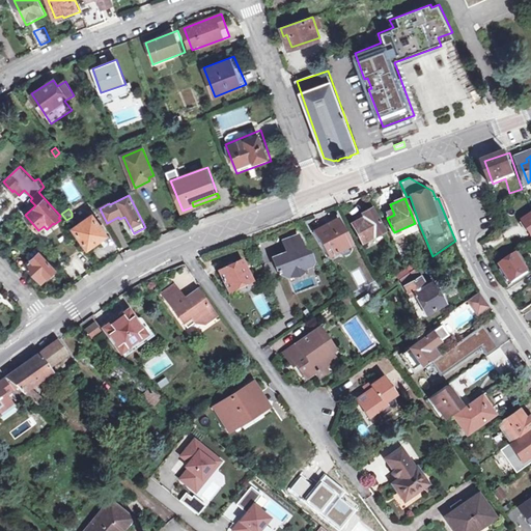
[(363,244),(385,232),(372,208),(360,215),(362,218),(351,224),(363,244)]
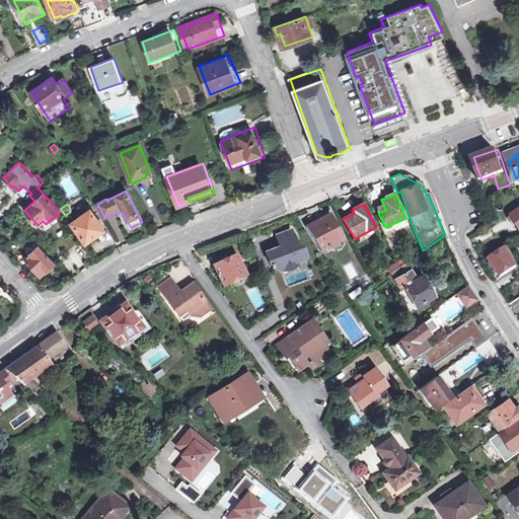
[(89,240),(97,236),(96,234),(104,229),(92,211),(83,216),(82,214),(79,216),(81,218),(73,222),(85,241),(89,239),(89,240)]
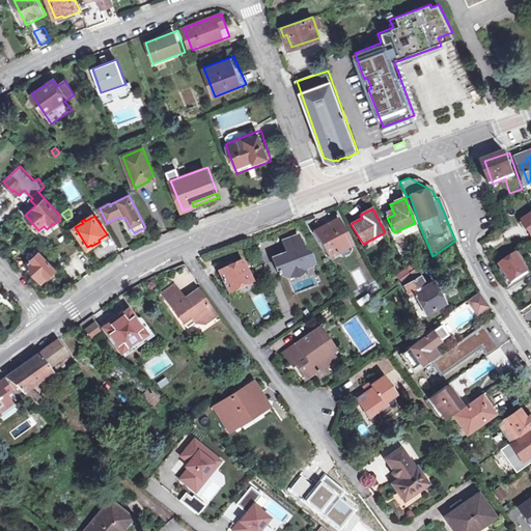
[(339,251),(353,244),(344,228),(340,229),(336,221),(316,230),(331,256),(339,251)]
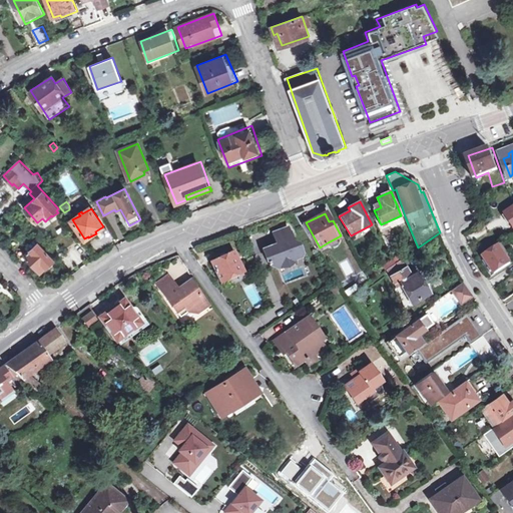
[(289,227),(274,232),(278,243),(264,249),(267,258),(269,257),(271,261),(269,262),(270,265),(272,265),(280,269),(296,263),(295,260),(302,257),(304,253),(300,243),(295,241),(289,227)]
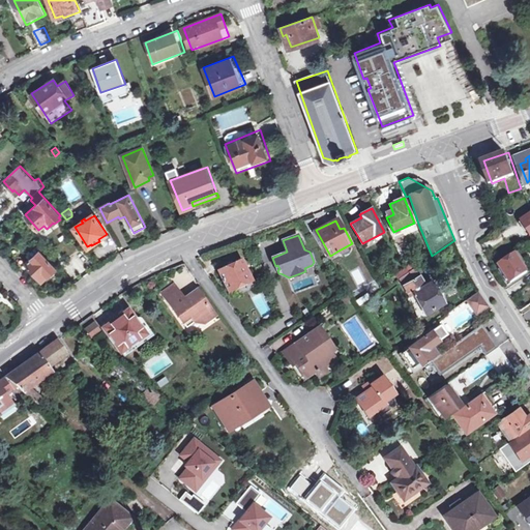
[(352,243),(339,251),(344,255),(351,251),(352,243)]
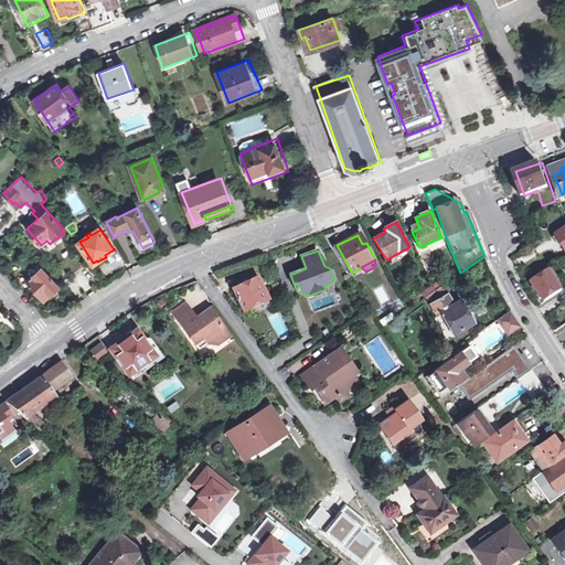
[(561,280),(553,268),(533,281),(546,301),(563,289),(558,283),(561,280)]
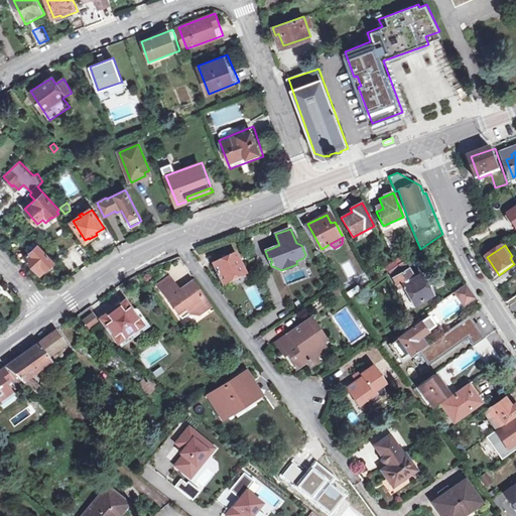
[(51,266),(55,263),(39,246),(26,257),(41,274),(51,265),(51,266)]
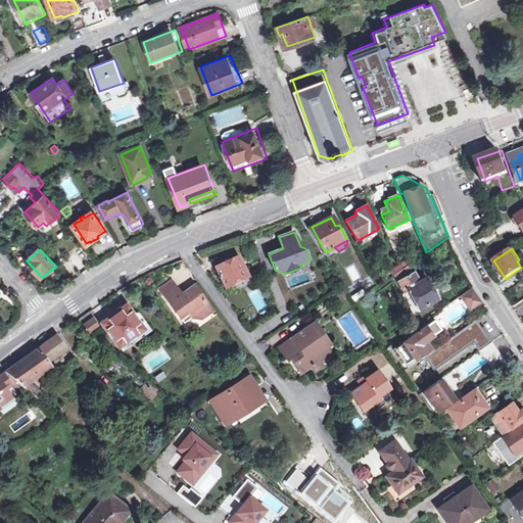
[(234,282),(248,275),(238,255),(217,267),(226,286),(234,282)]
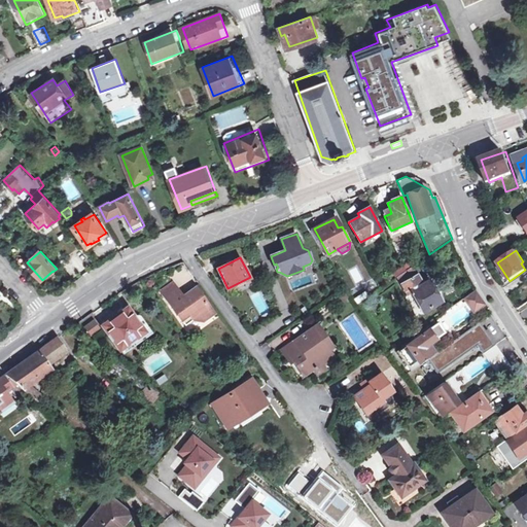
[(406,264),(394,272),(397,277),(409,269),(406,264)]
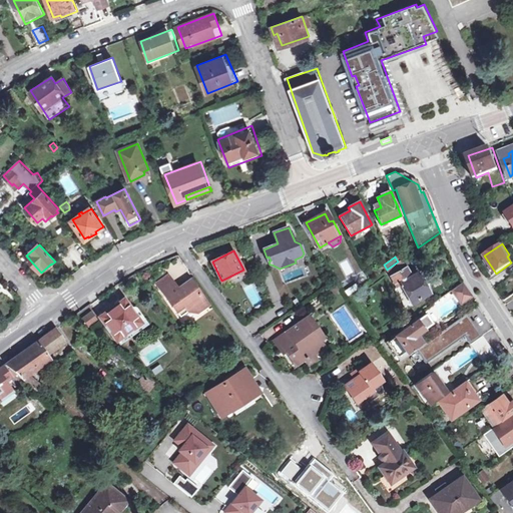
[(391,276),(398,288),(401,287),(412,305),(430,294),(417,273),(411,277),(405,268),(391,276)]
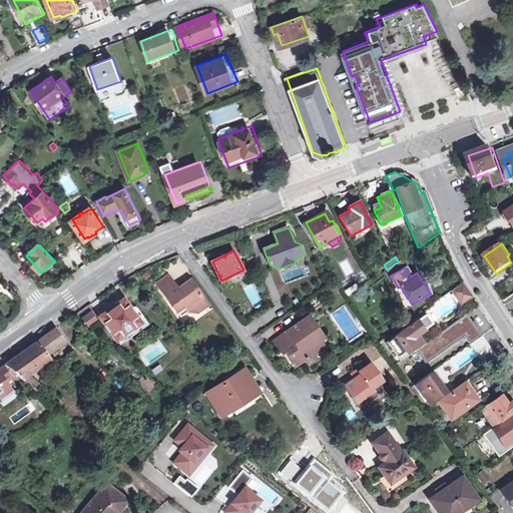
[(243,270),(229,277),(232,282),(245,275),(243,270)]
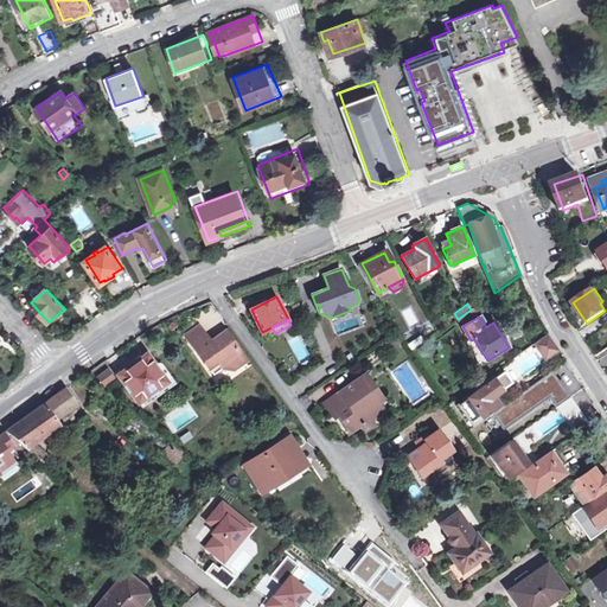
[(186,339),(191,345),(204,336),(199,328),(186,339)]
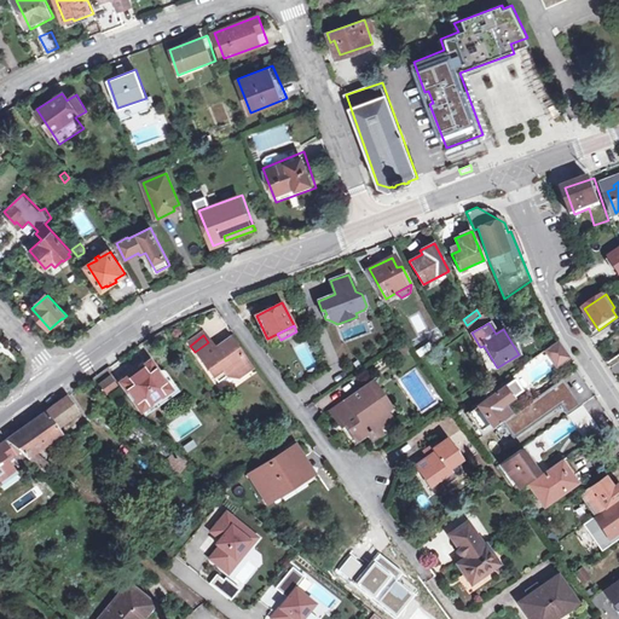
[(560,339),(547,350),(555,363),(560,359),(562,363),(572,356),(560,339)]
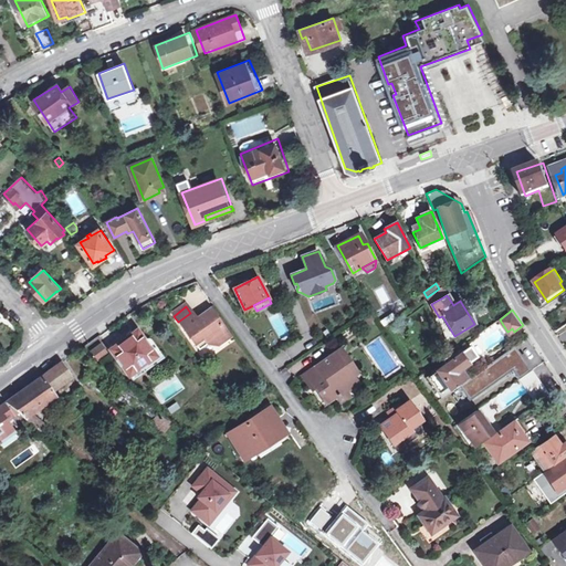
[(190,313),(178,322),(200,352),(208,345),(219,347),(230,339),(220,326),(221,322),(217,321),(210,312),(197,322),(190,313)]
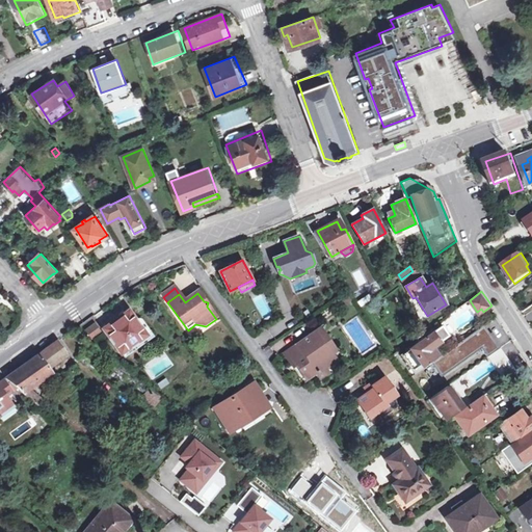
[(420,320),(427,316),(416,297),(413,298),(413,299),(420,320)]
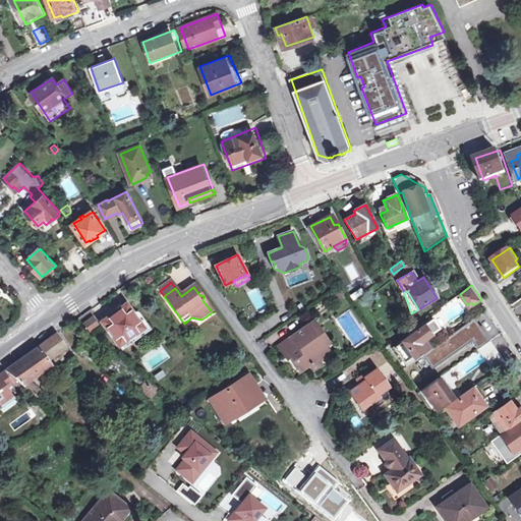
[(104,323),(119,344),(147,326),(139,315),(134,313),(129,305),(104,323)]
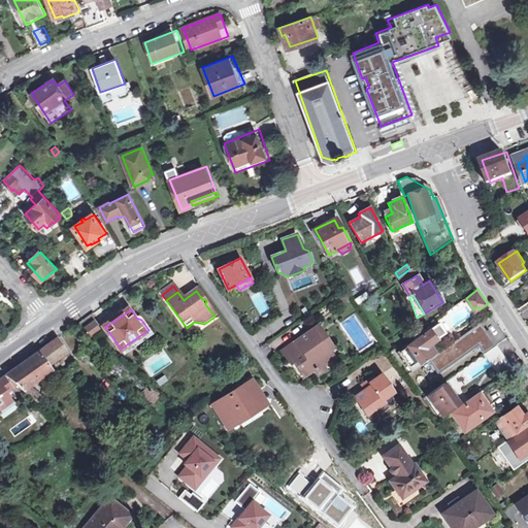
[(485,353),(497,343),(481,321),(428,359),(438,373),(479,344),(485,353)]
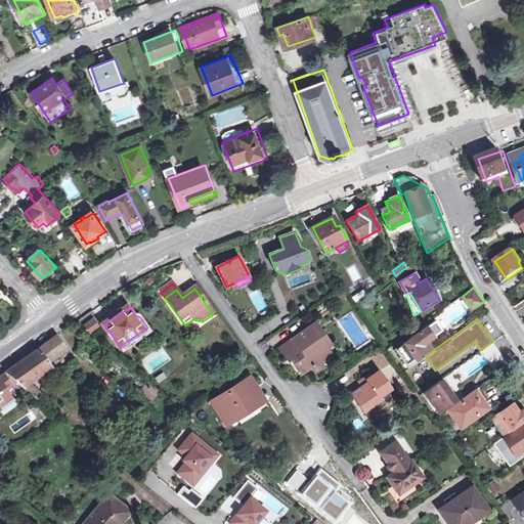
[(435,321),(419,333),(412,337),(399,347),(411,364),(431,349),(430,347),(436,342),(433,337),(439,333),(441,332),(435,321)]
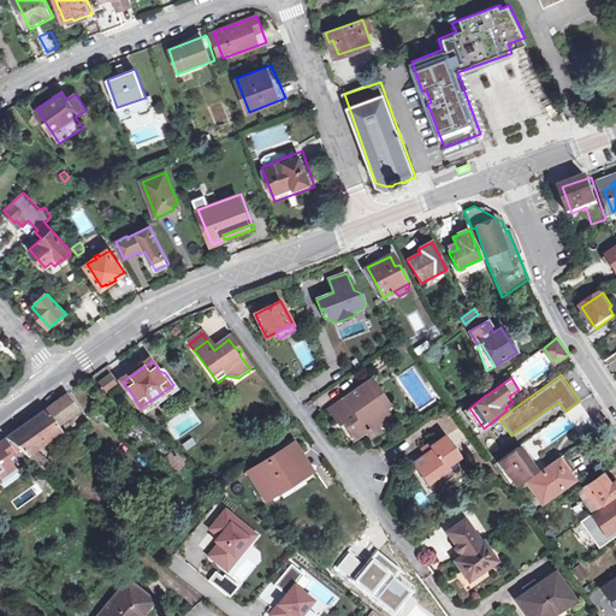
[(173,385),(141,407),(146,413),(177,391),(173,385)]
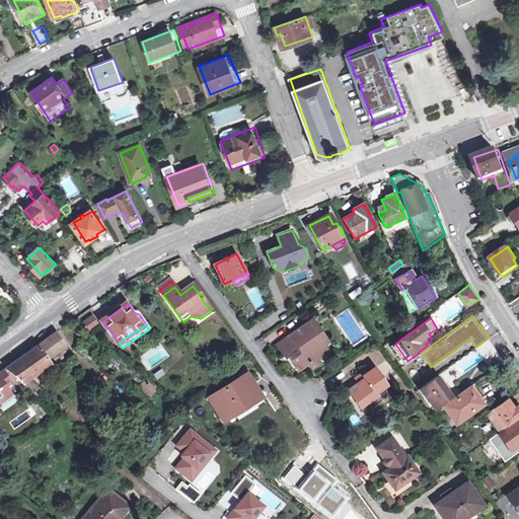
[(309,324),(291,337),(298,347),(288,354),(299,370),(309,364),(313,370),(317,367),(313,362),(328,352),(309,324)]
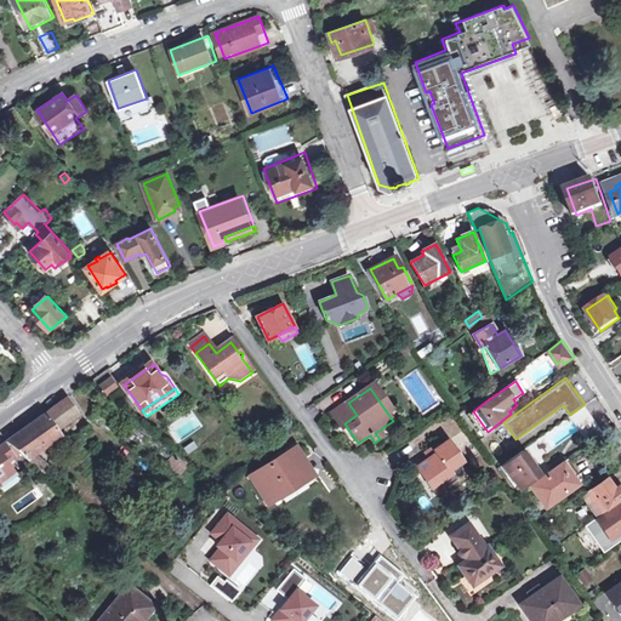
[(524,400),(520,394),(513,399),(517,405),(524,400)]
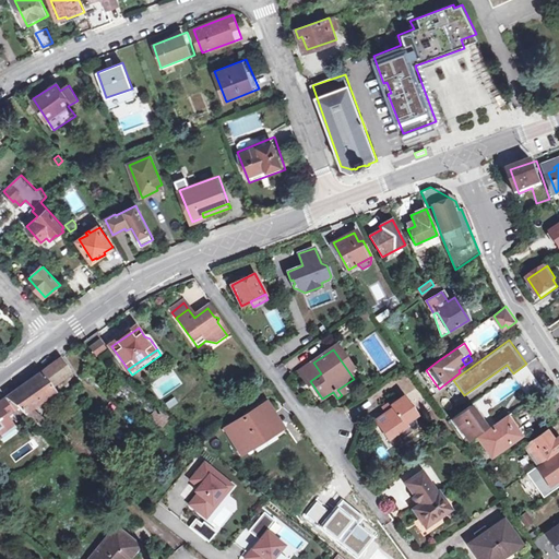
[(43,420),(38,417),(37,418),(28,411),(55,393),(51,387),(70,373),(60,360),(6,399),(19,412),(37,426),(43,420)]
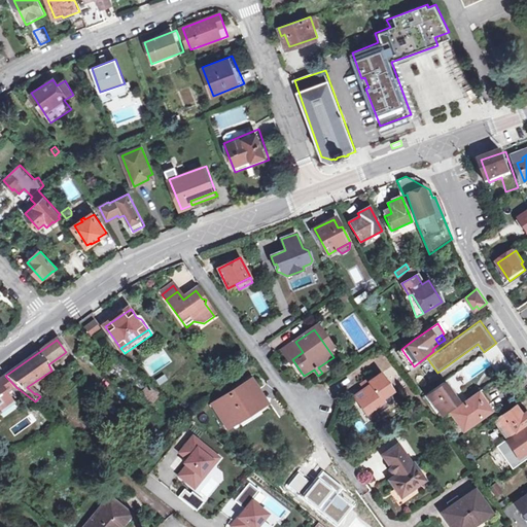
[(110,364),(104,373),(146,407),(156,392),(93,341),(85,350),(104,365),(107,362),(110,364)]
